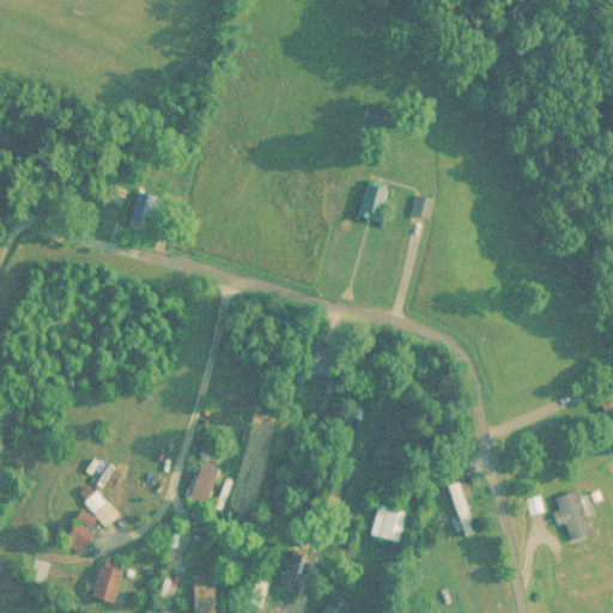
[(389,110),(368,104),(363,120),(384,126),(389,110)]
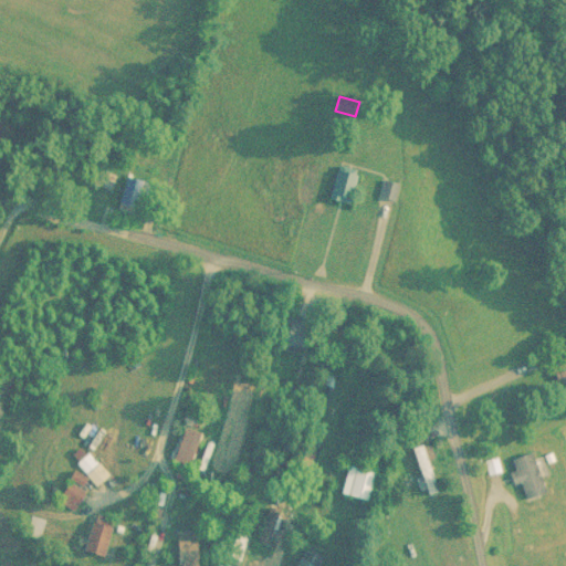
[(359,197),(362,170),(339,168),(337,196),(359,197)]
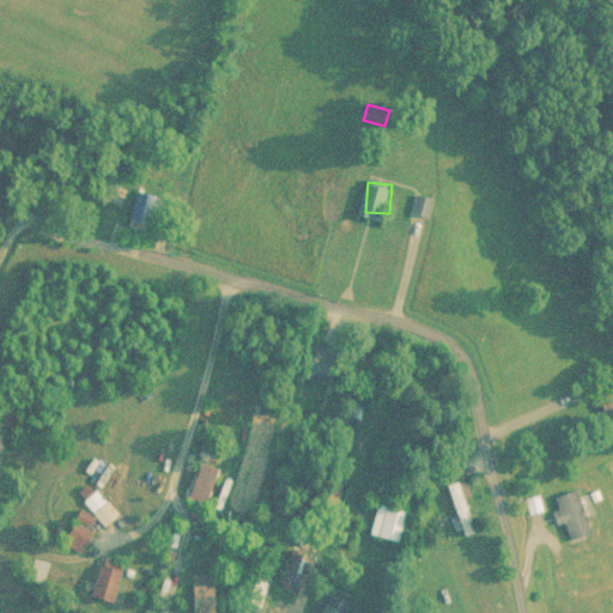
[(157,194),(134,189),(126,226),(147,231),(157,194)]
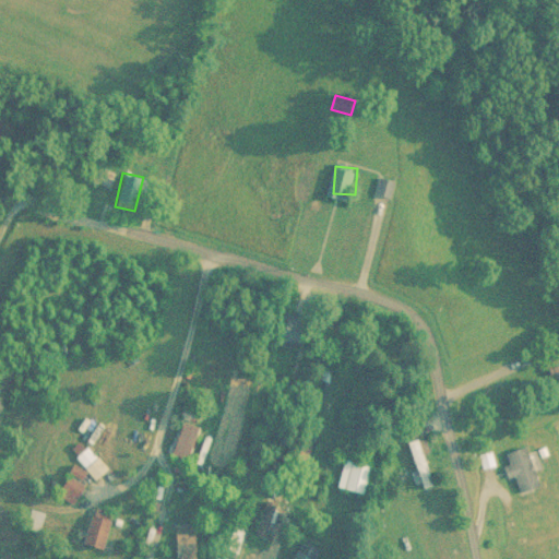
[(399,182),(383,178),(379,193),(394,198),(399,182)]
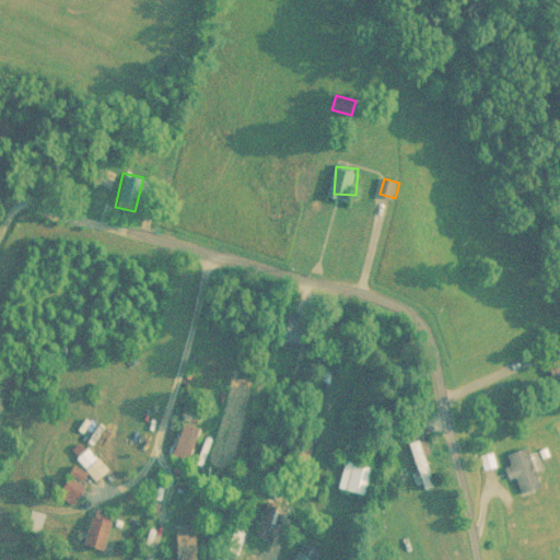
[(305,331),(290,330),(289,348),(304,348),(305,331)]
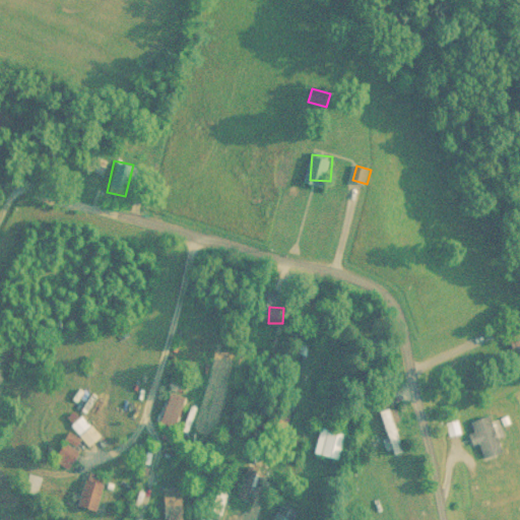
[(505,351),(519,348),(519,327),(501,332),(505,351)]
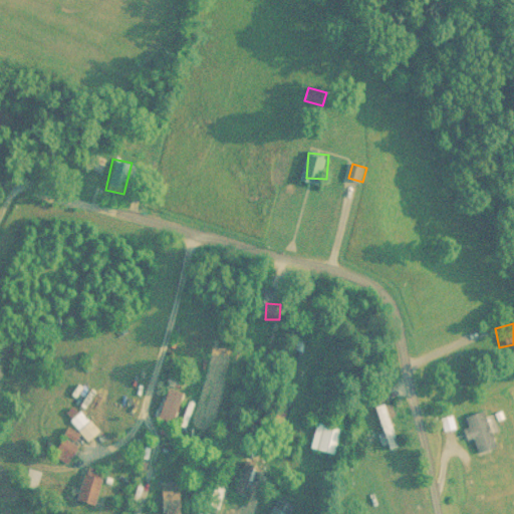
[(176,424),(186,392),(164,384),(154,416),(176,424)]
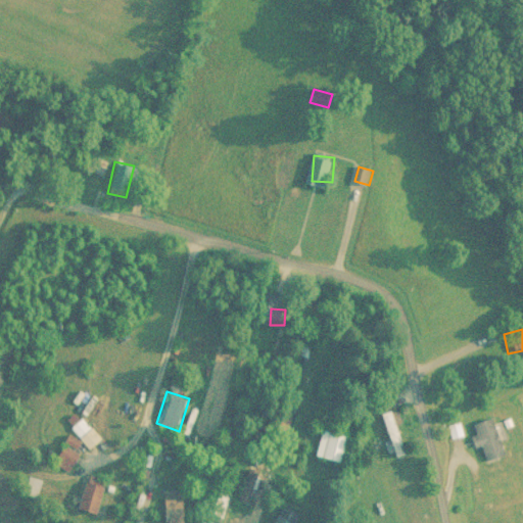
[(407,454),(394,411),(382,415),(394,458),(407,454)]
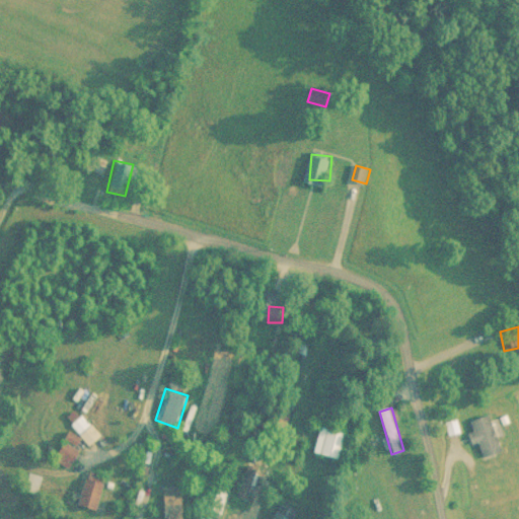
[(482,460),(508,452),(497,413),(470,421),(482,460)]
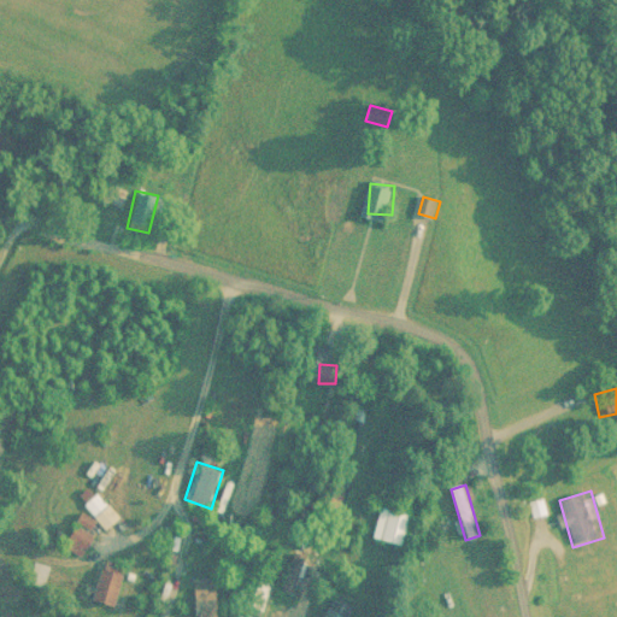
[(95,518),(107,507),(95,494),(83,505),(95,518)]
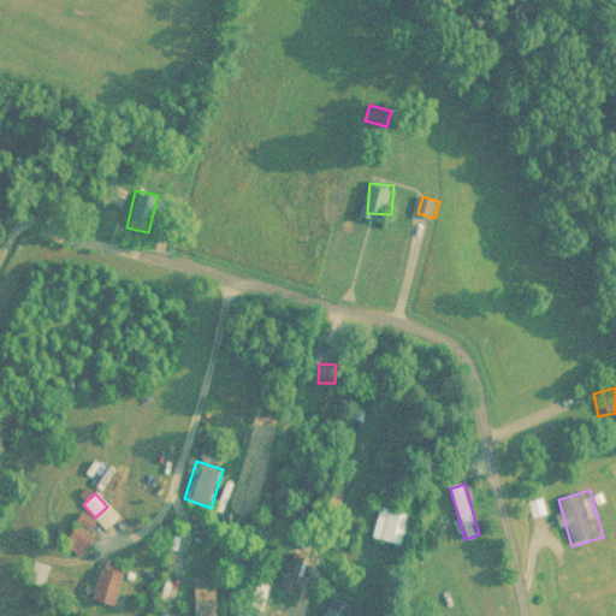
[(409,513),(379,504),(372,537),(402,544),(409,513)]
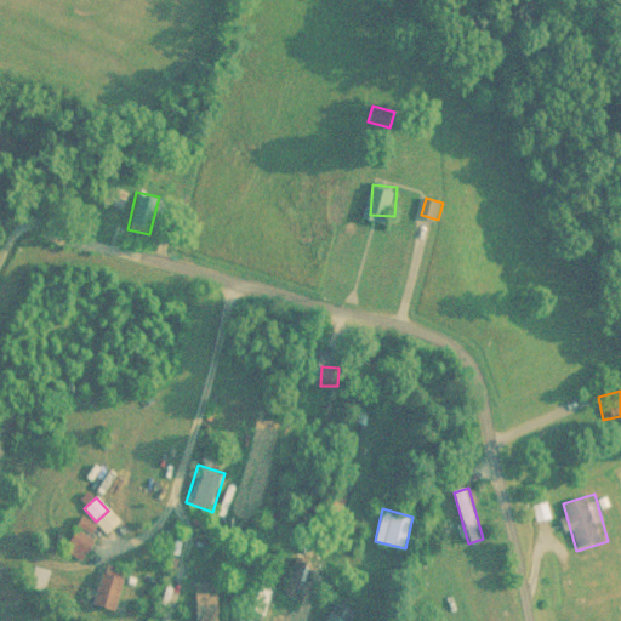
[(97,543),(84,530),(67,546),(80,560),(97,543)]
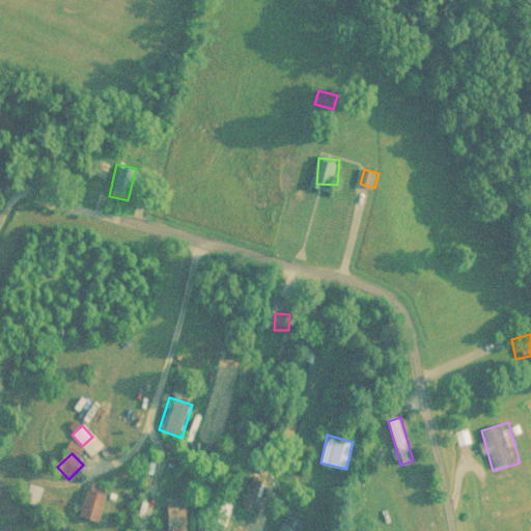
[(110,485),(90,481),(82,516),(102,522),(110,485)]
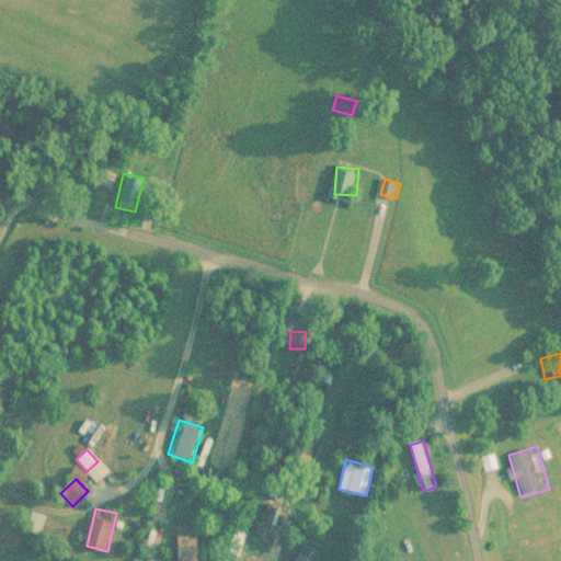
[(175,528),(176,560),(201,560),(199,527),(175,528)]
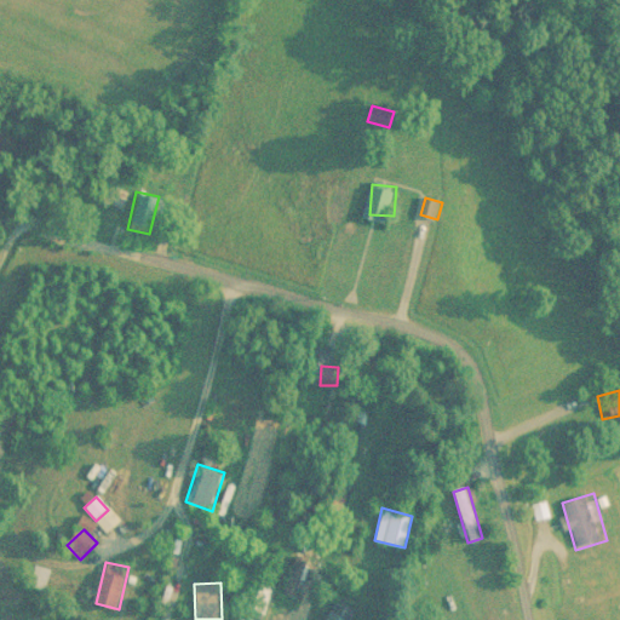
[(355,619),(360,613),(337,600),(325,619),(355,619)]
